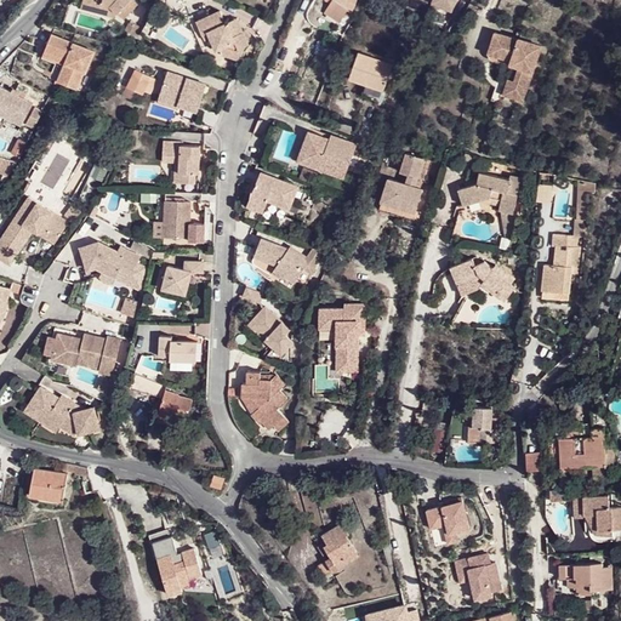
[(72,0),(67,3),(58,27),(63,28),(72,4),(80,7),(81,4),(83,1),(79,0),(72,0)]
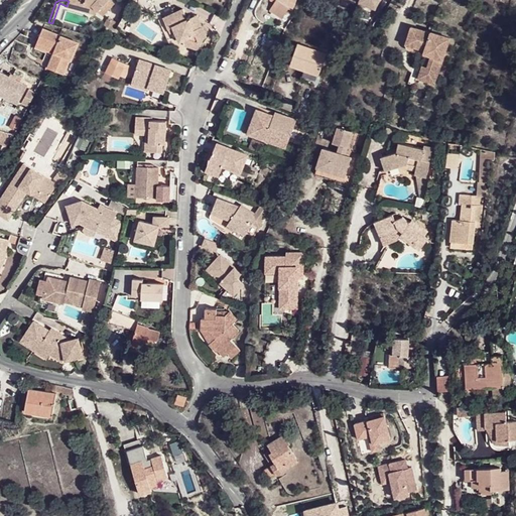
[(68,0),(69,1),(83,6),(85,2),(90,4),(95,10),(101,16),(113,6),(107,0),(68,0)]
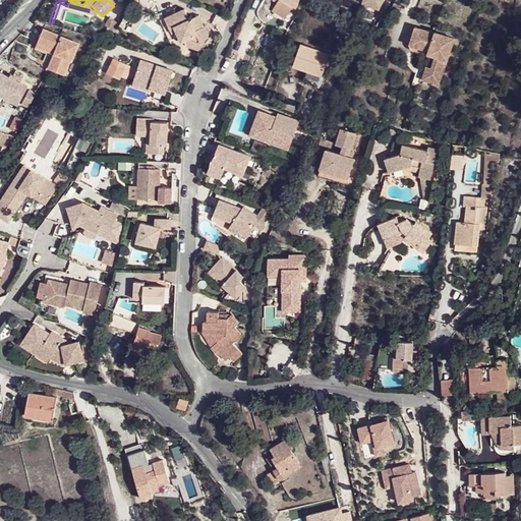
[(296,0),(278,0),(276,5),(288,12),(296,0)]
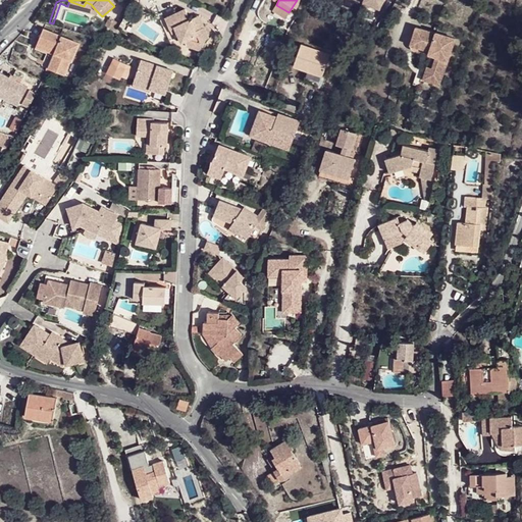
[(381,1),(378,0),(360,0),(360,1),(376,10),(381,1)]
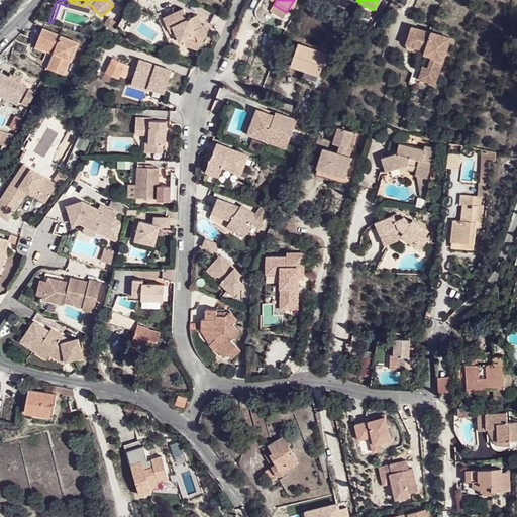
[(69,1),(68,3),(94,12),(95,10),(90,4),(85,2),(83,6),(69,1)]
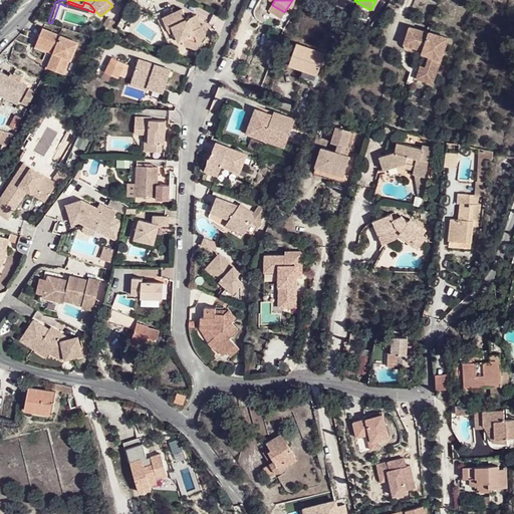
[(284,12),(272,5),(269,9),(281,17),(284,12)]
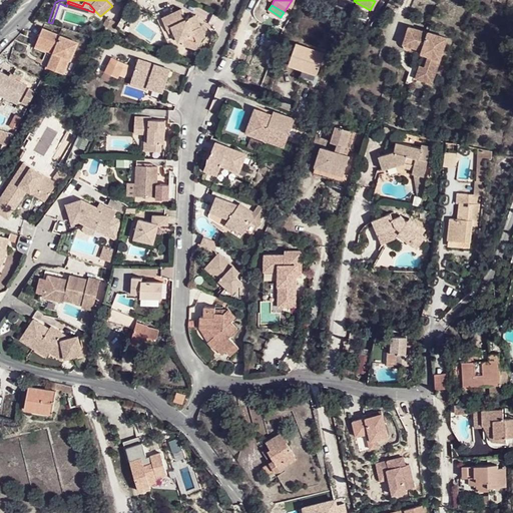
[(172,7),(154,18),(161,28),(165,26),(168,30),(174,40),(176,39),(178,43),(196,46),(196,43),(197,40),(198,37),(200,34),(193,23),(187,12),(182,15),(178,17),(172,7)]
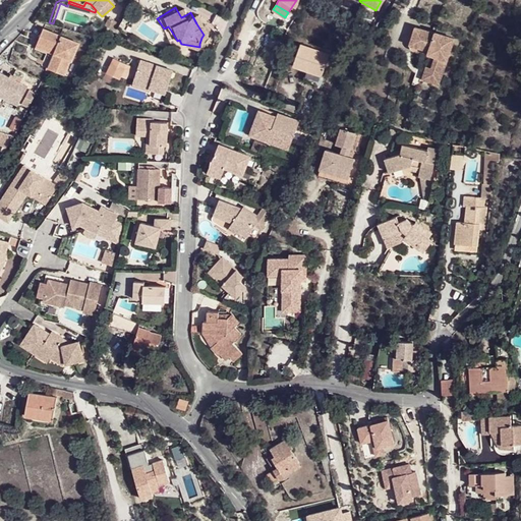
[(50,69),(58,72),(59,68),(66,71),(71,61),(72,62),(80,45),(47,31),(45,37),(41,35),(39,42),(57,50),(55,54),(50,69)]
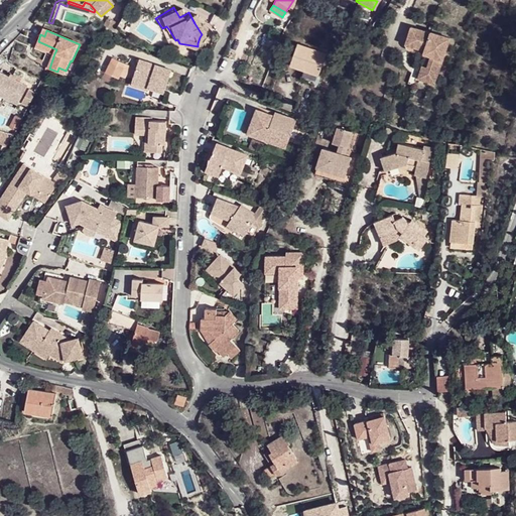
[(425,37),(409,33),(406,42),(402,40),(398,54),(418,60),(418,59),(419,55),(427,57),(426,61),(423,70),(426,78),(423,86),(430,88),(444,42),(425,36),(425,37)]
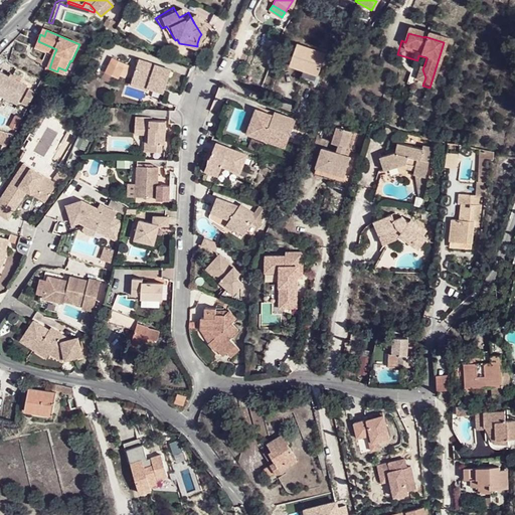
[(36,46),(54,53),(56,49),(38,41),(36,46)]
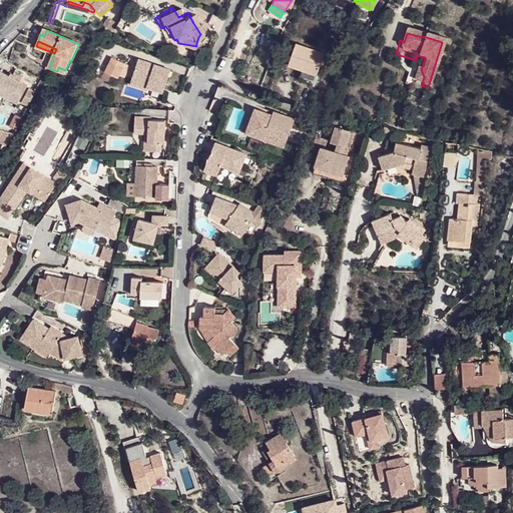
[(311,48),(297,43),(288,65),(300,69),(297,79),(315,86),(319,75),(317,74),(324,55),(311,50),(311,48)]
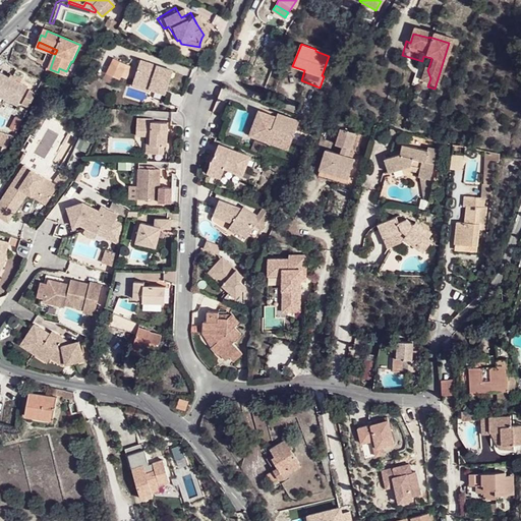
[(115,55),(108,69),(119,75),(126,61),(115,55)]
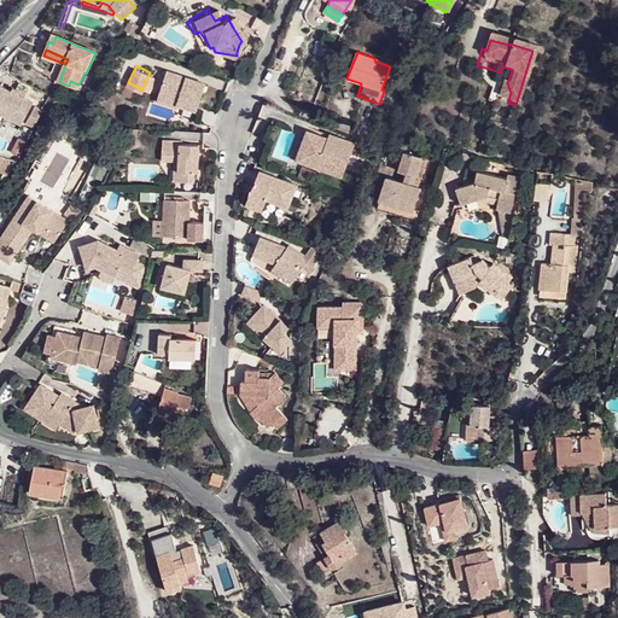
[(168,69),(159,92),(176,97),(174,103),(186,106),(197,109),(208,83),(168,69)]
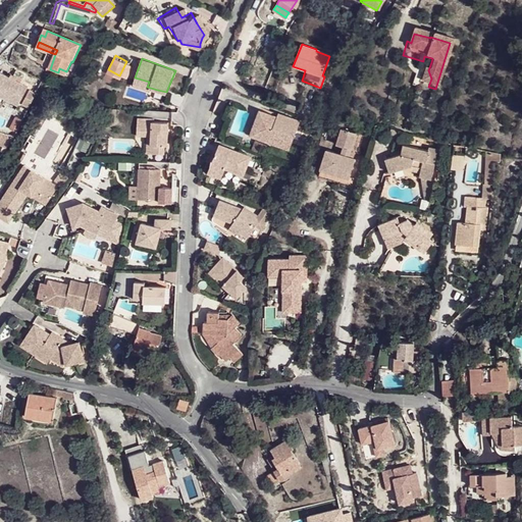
[(431,79),(428,70),(423,68),(418,84),(428,87),(431,79)]
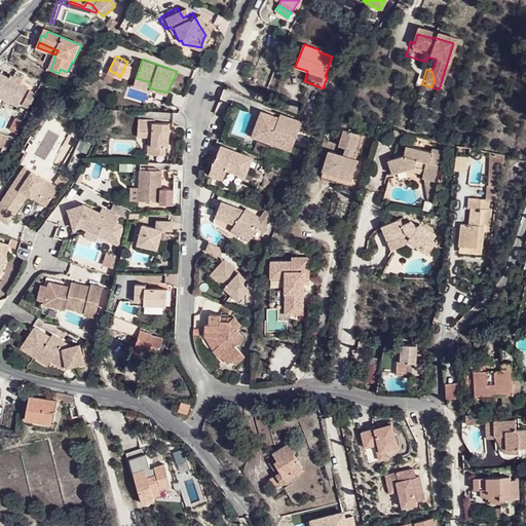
[(0,73),(0,96),(20,107),(28,88),(0,73)]
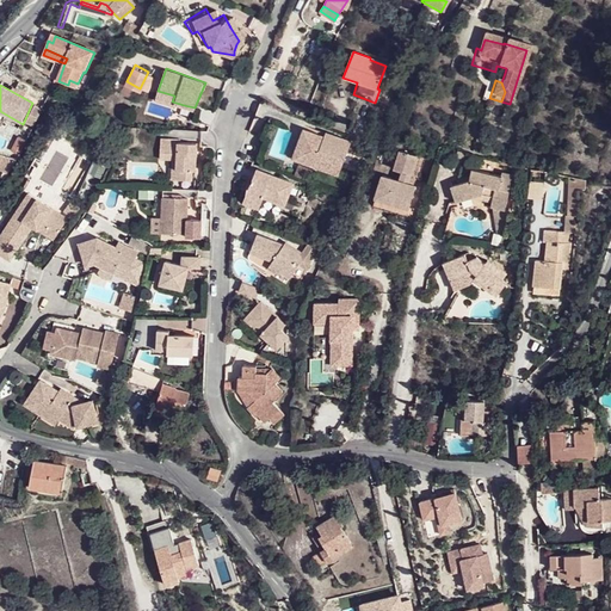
[(155,96),(172,102),(174,96),(158,91),(155,96)]
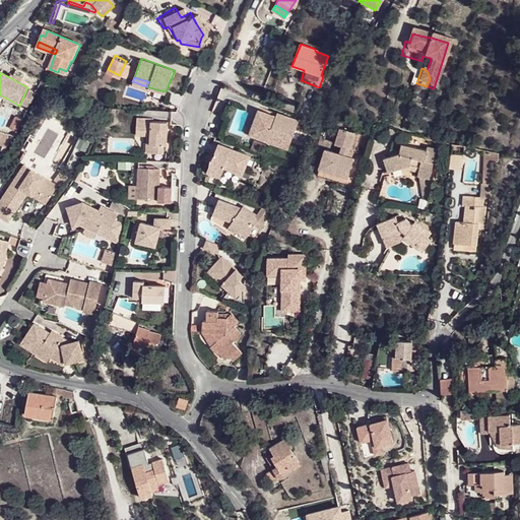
[(164,99),(166,91),(156,89),(154,95),(164,99)]
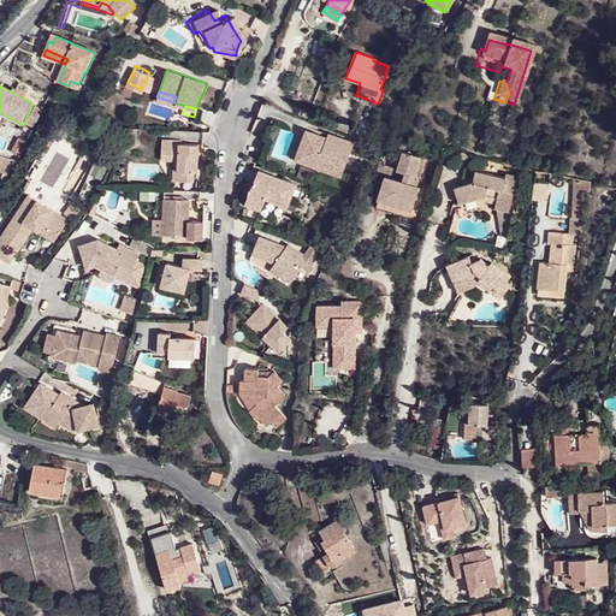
[(323,134),(308,128),(301,147),(306,155),(303,160),(317,165),(319,159),(344,169),(355,142),(330,132),(329,136),(327,140),(320,137),(323,134)]
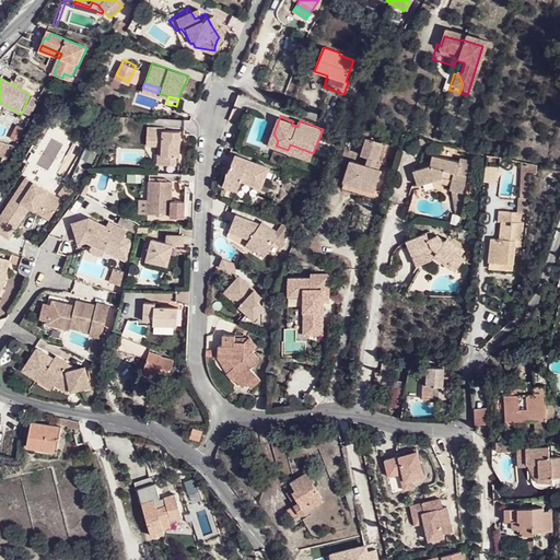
[(162,163),(175,163),(176,153),(179,153),(181,130),(165,129),(166,126),(148,125),(146,143),(158,144),(163,144),(162,163)]
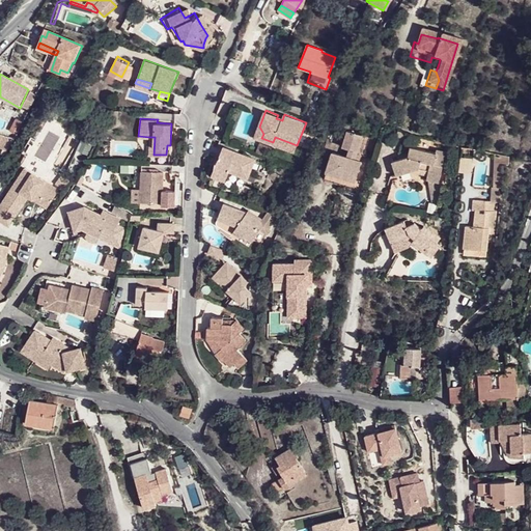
[(350,164),(351,160),(359,135),(344,131),(338,146),(345,148),(342,157),(328,151),(322,172),(342,179),(340,186),(354,190),(356,183),(353,182),(345,179),(346,175),(354,177),(358,167),(350,164)]
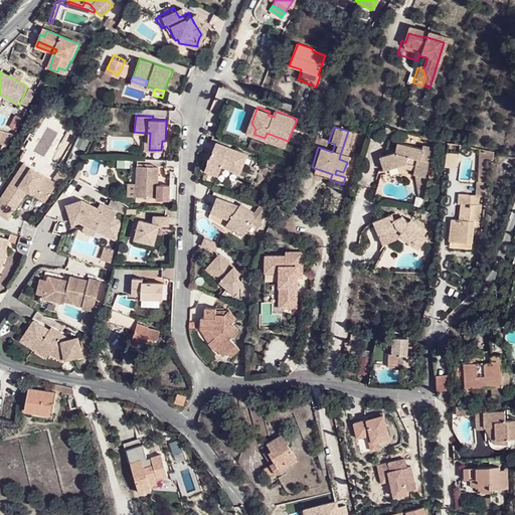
[(0,142),(5,144),(8,133),(0,130),(0,142)]
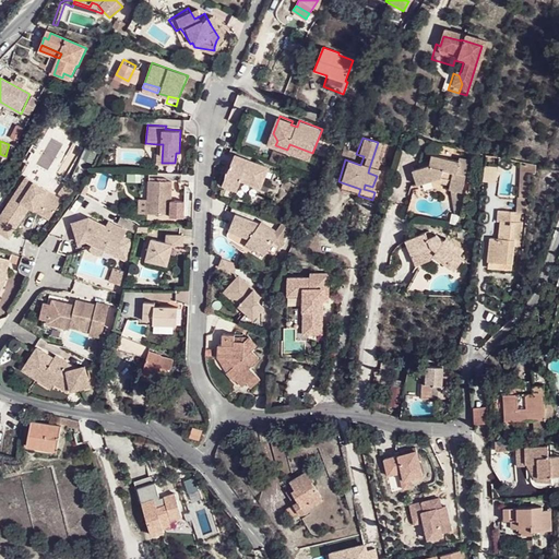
[(310,159),(312,153),(289,144),(287,150),(310,159)]
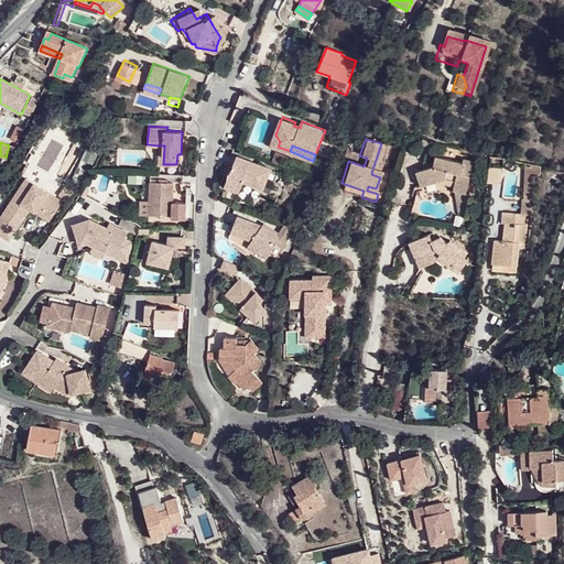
[(280,153),(277,162),(288,166),(291,156),(280,153)]
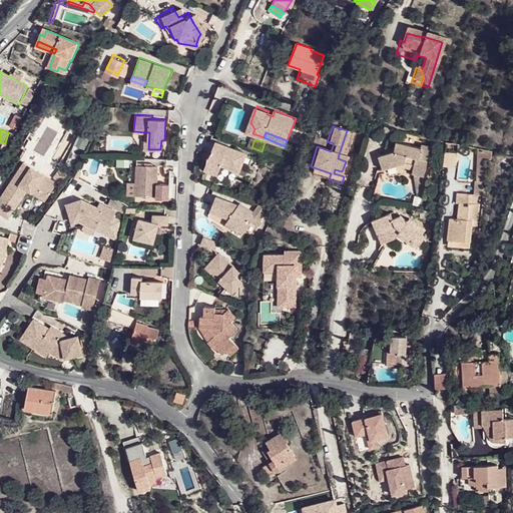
[(247,154),(217,142),(205,169),(219,174),(223,164),(240,172),(247,154)]
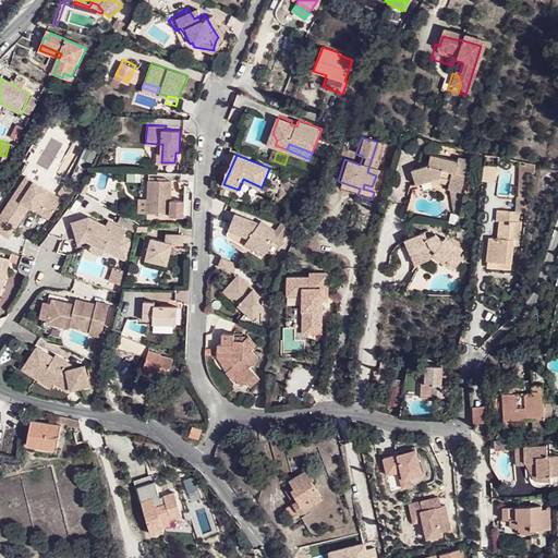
[(415,184),(429,180),(440,177),(450,179),(450,184),(448,190),(461,192),(469,160),(458,158),(457,160),(432,155),(429,165),(411,170),(415,184)]
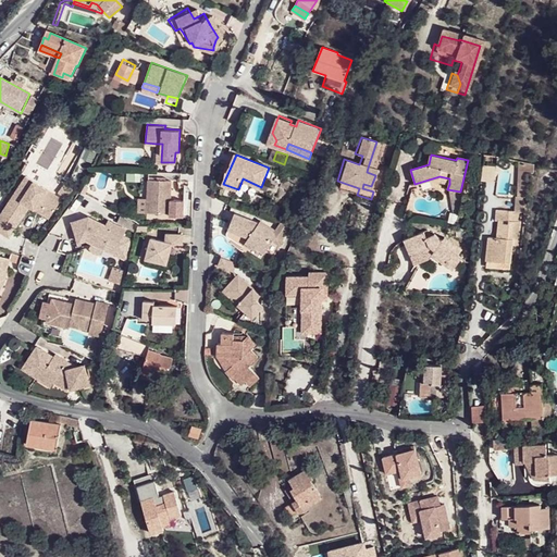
[(515,200),(512,217),(520,218),(523,218),(529,174),(535,175),(536,166),(522,162),(517,200),(515,200)]
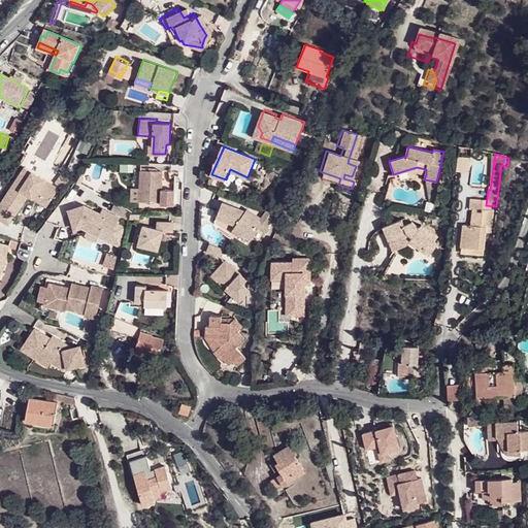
[(25,166),(0,205),(0,218),(10,225),(29,195),(34,186),(44,193),(41,197),(50,203),(59,187),(25,166)]
